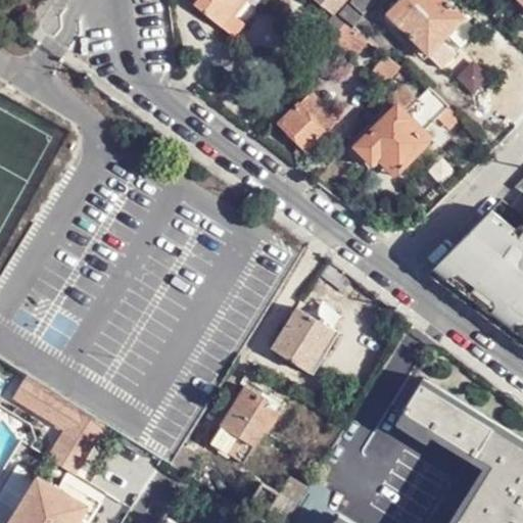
[(197,0),(195,4),(223,27),(244,0),(197,0)]
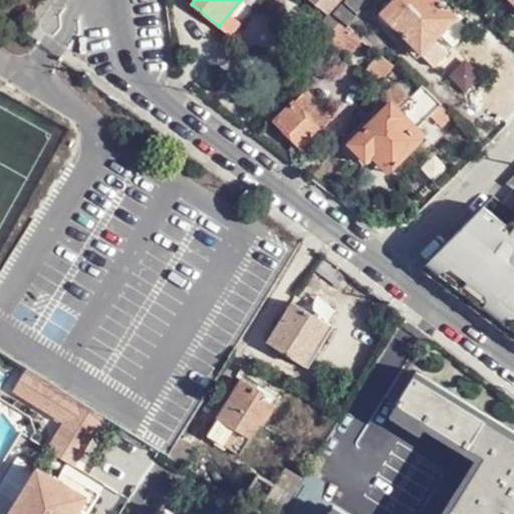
[(309,0),(324,11),(332,0),(309,0)]
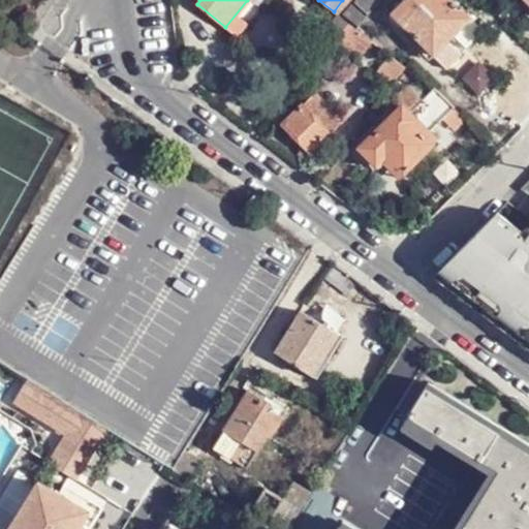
[(371,0),(363,12),(377,22),(395,0),(371,0)]
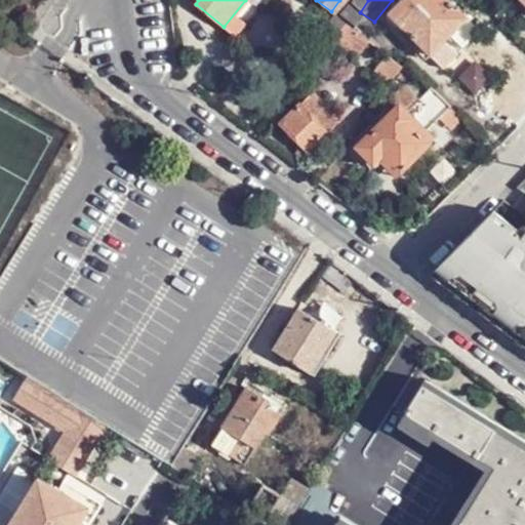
[(467,21),(446,0),(403,0),(390,14),(431,55),(467,21)]
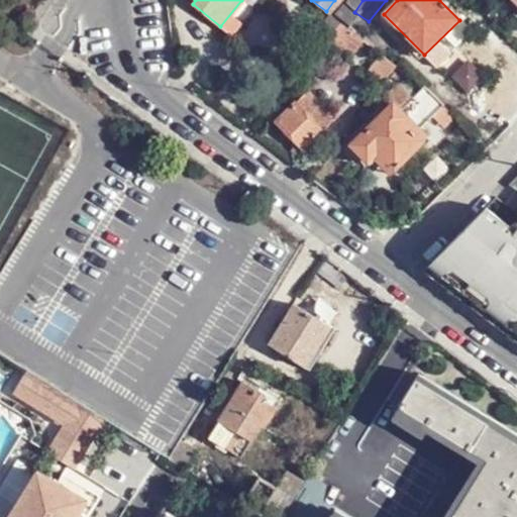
[(342,23),(328,41),(338,46),(351,30),(342,23)]
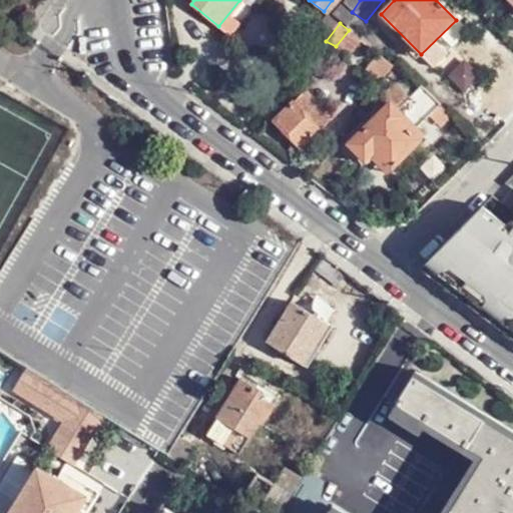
[(395,67),(381,57),(367,75),(381,85),(395,67)]
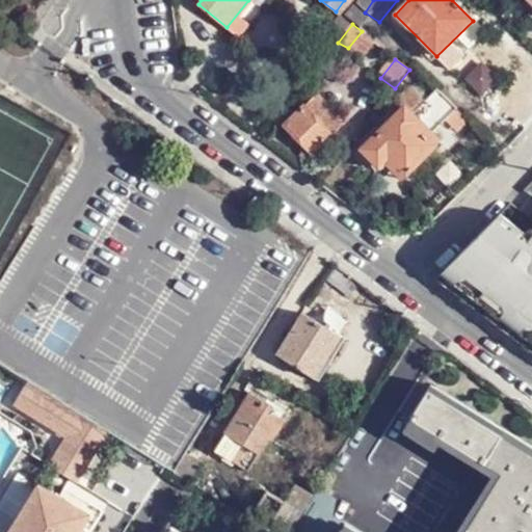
[(463,113),(443,92),(429,105),(416,89),(405,100),(408,103),(404,107),(406,110),(409,108),(420,120),(436,137),(463,113)]
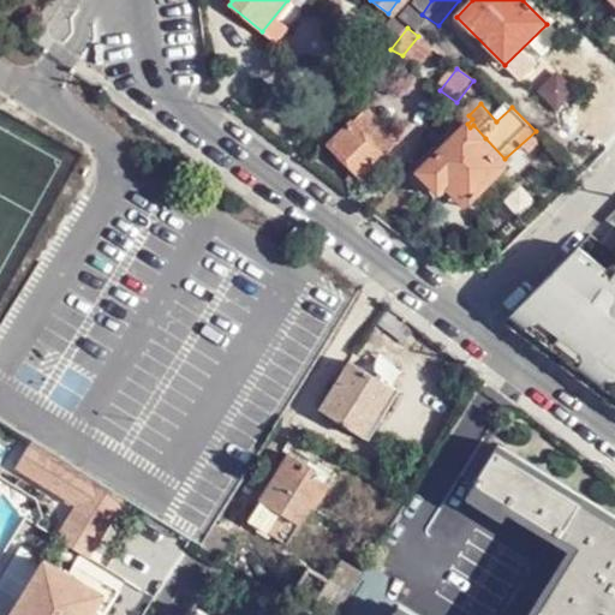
[(363,106),(329,149),(363,175),(396,132),(363,106)]
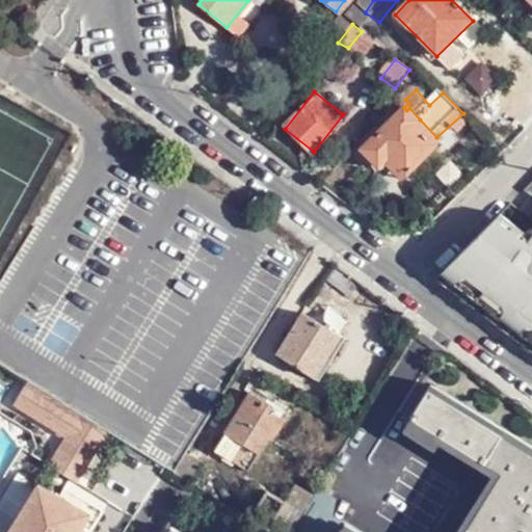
[(409,108),(406,110),(364,150),(377,164),(388,156),(404,173),(435,144),(415,123),(420,120),(409,108)]
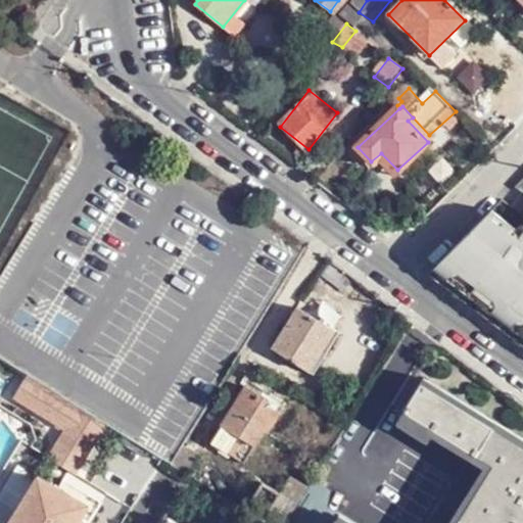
[(522,232),(518,229),(493,208),(436,266),(509,316),(511,318),(522,325),(522,232)]
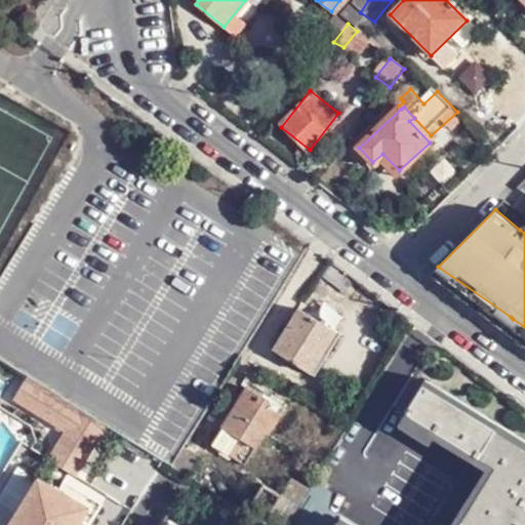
[(511,317),(438,267),(430,275),(502,330),(511,317)]
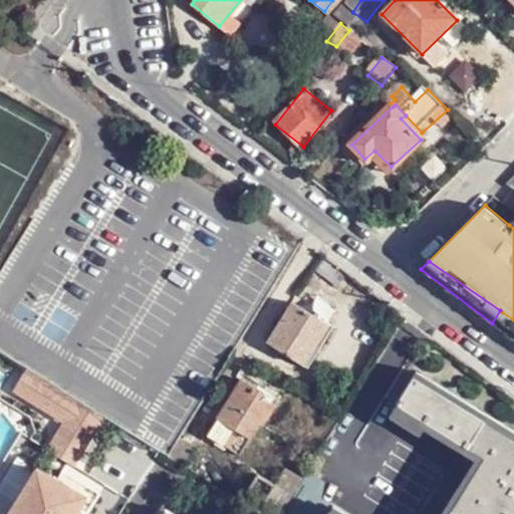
[(294,303),(268,343),(305,365),(329,327),(294,303)]
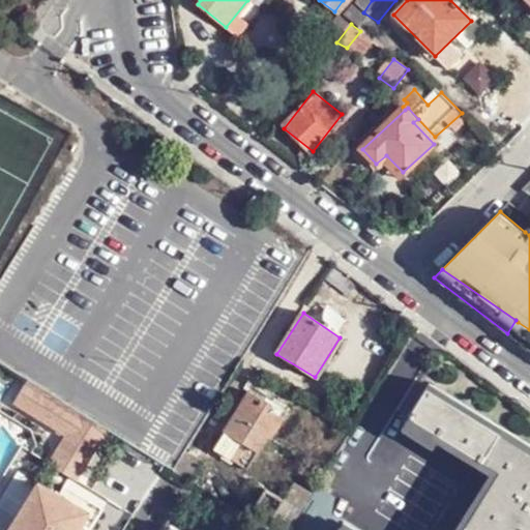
[(529,329),(518,322),(516,326),(518,333),(524,341),(529,342),(529,329)]
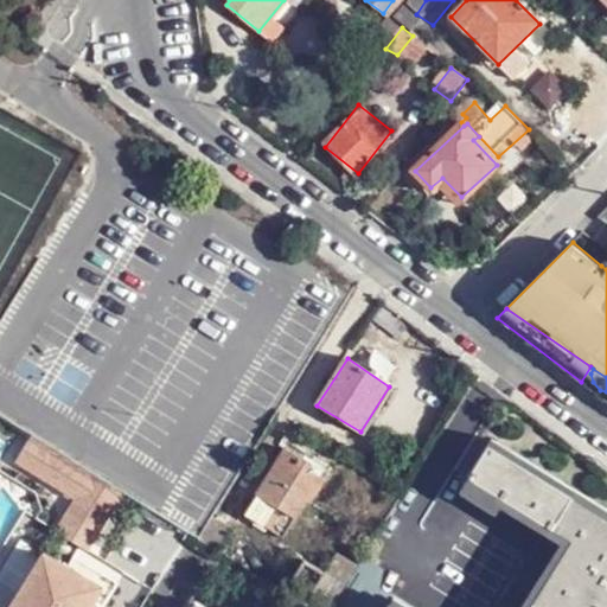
[(31,436),(16,460),(76,499),(59,524),(90,544),(123,494),(94,475),(31,436)]
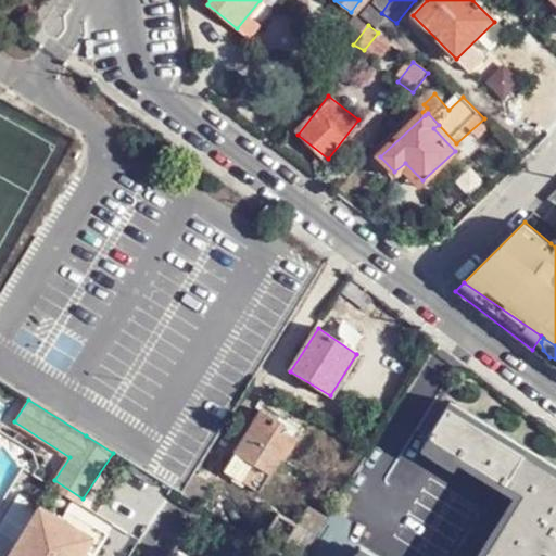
[(356,555),(555,555),(555,466),(452,403),(431,437),(519,491),(478,555),(365,555),(359,553),(356,555)]
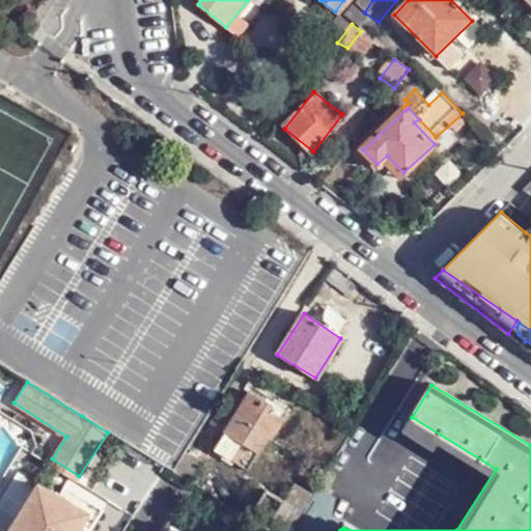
[(252,394),(215,450),(248,471),(270,440),(272,441),(289,413),(276,404),(273,408),(252,394)]
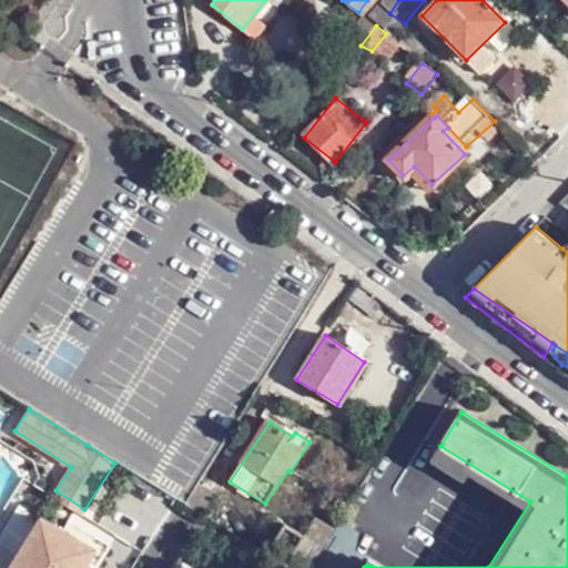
[(81,515),(84,509),(56,490),(52,496),(81,515)]
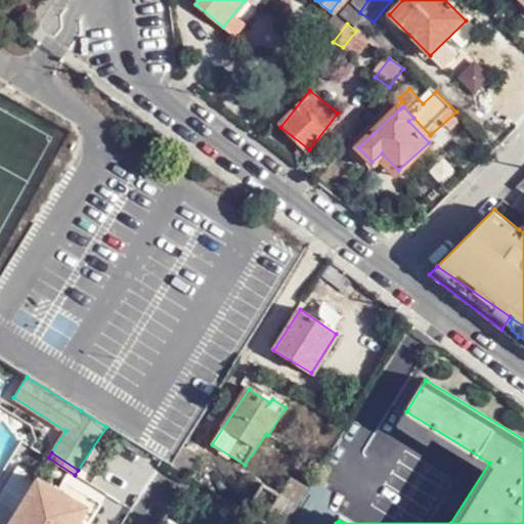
[(424,466),(396,511),(419,523),(446,481),(424,466)]
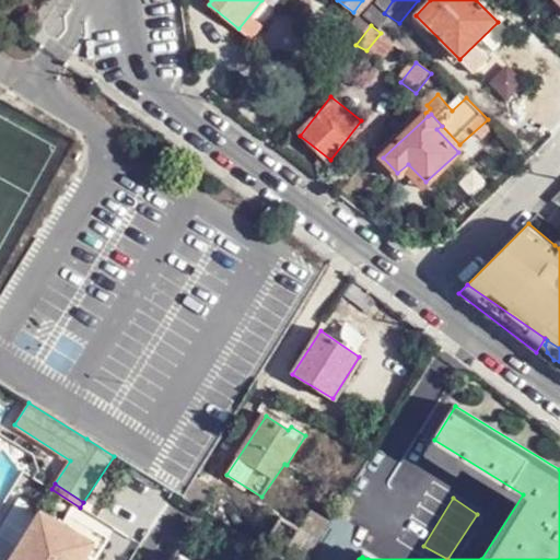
[(266,541),(269,538),(280,518),(265,510),(251,532),(266,541)]
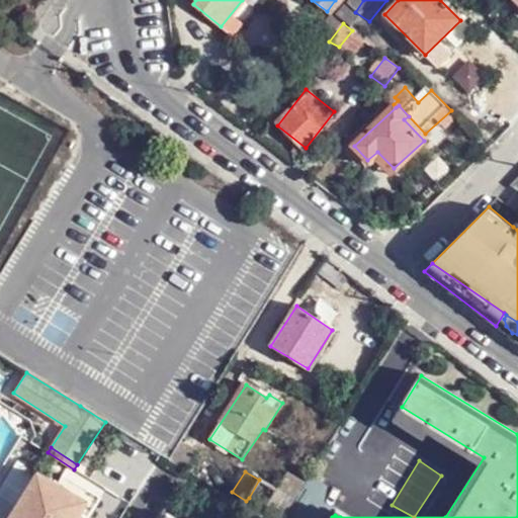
[(76,517),(87,501),(58,484),(37,473),(11,517),(76,517)]
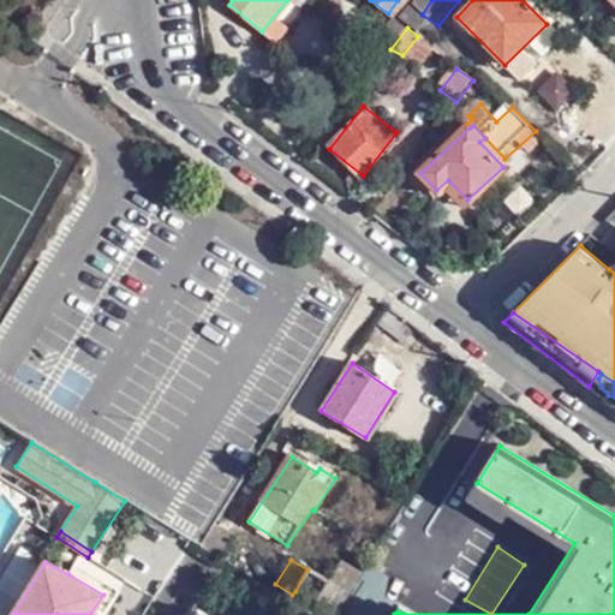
[(103,595),(90,614),(107,614),(121,592),(75,562),(69,574),(103,595)]
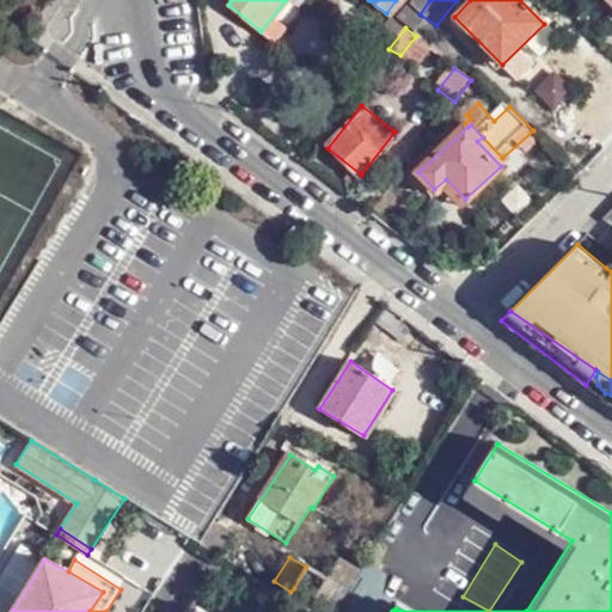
[(306,567),(294,588),(313,599),(326,579),(306,567)]
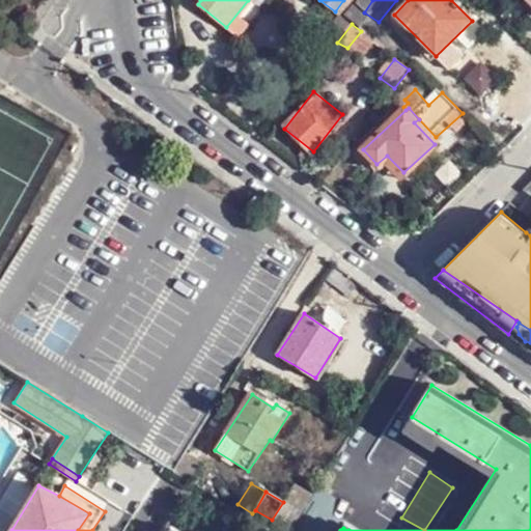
[(317,492),(291,530),(315,530),(325,518),(333,501),(317,492)]
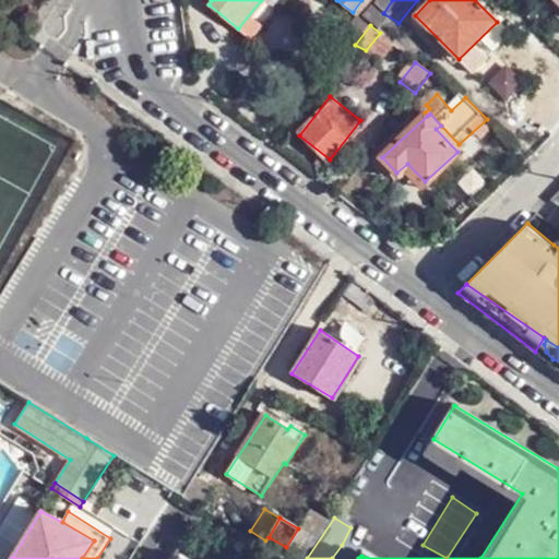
[(358,558),(361,556),(342,545),(332,558),(358,558)]
